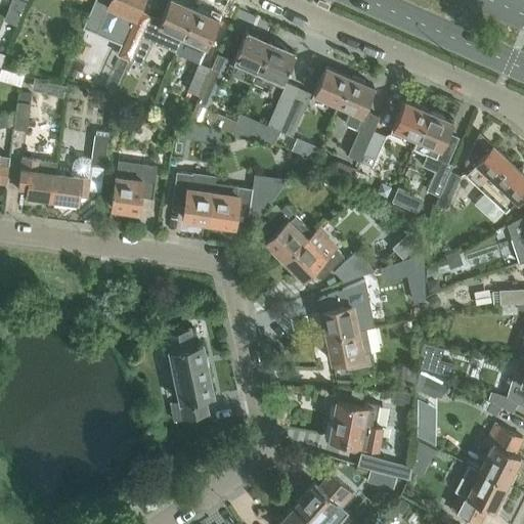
[(94,0),(83,28),(97,34),(104,18),(115,23),(108,37),(124,43),(132,25),(142,0),(94,0)]
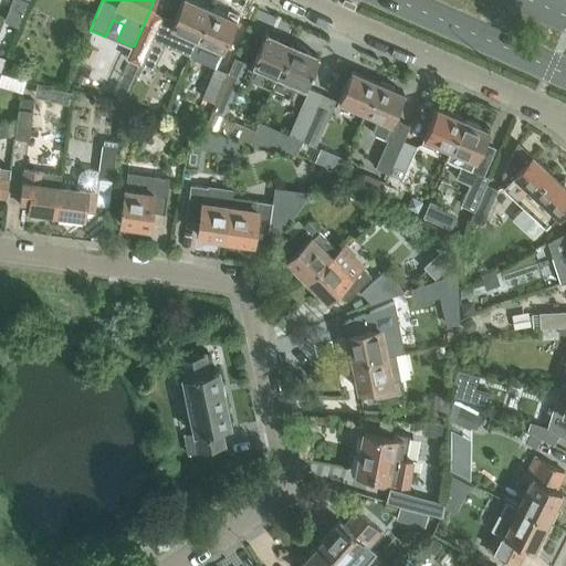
[(182,32),(197,39),(210,9),(188,0),(182,0),(169,33),(180,38),(182,32)]
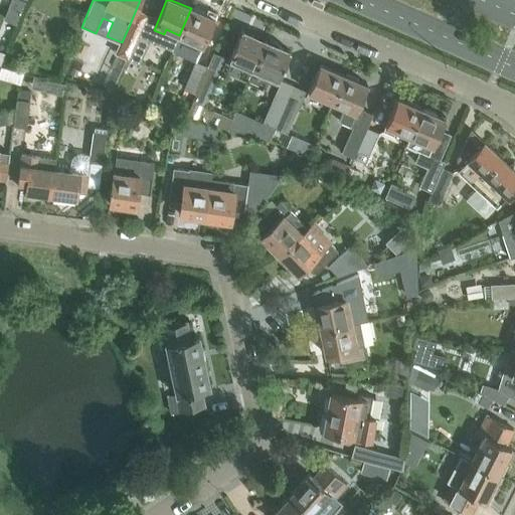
[(215,18),(191,8),(179,35),(193,41),(191,46),(201,50),(215,18)]
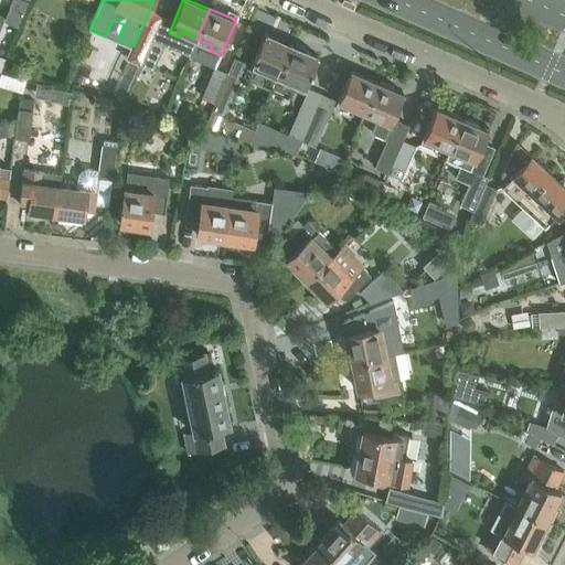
[(135,76),(140,65),(155,32),(142,27),(134,46),(124,72),(135,76)]
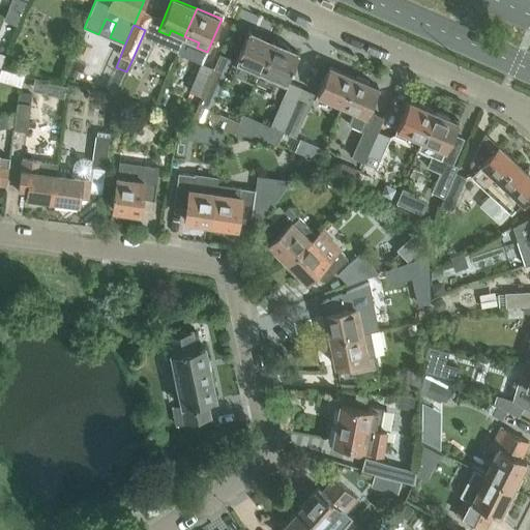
[(157,35),(145,30),(131,61),(144,66),(157,35)]
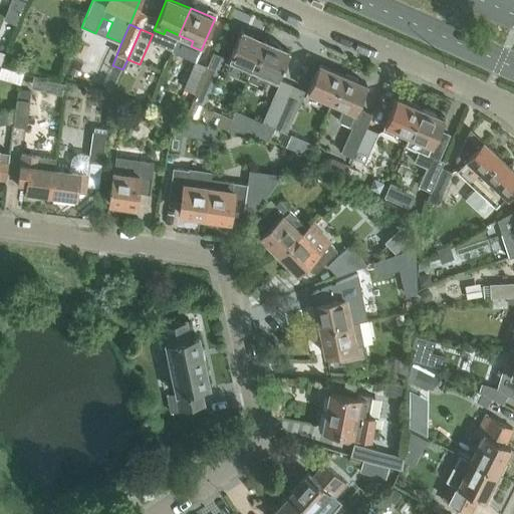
[(240,63),(253,69),(266,39),(242,29),(228,62),(238,66),(240,63)]
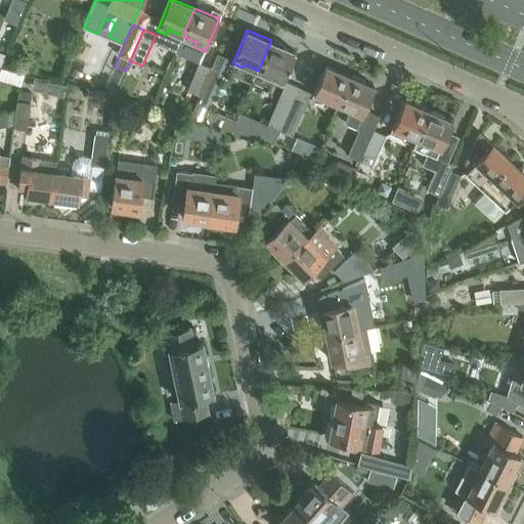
[(296,51),(271,40),(258,71),(272,77),(271,81),(281,85),(296,51)]
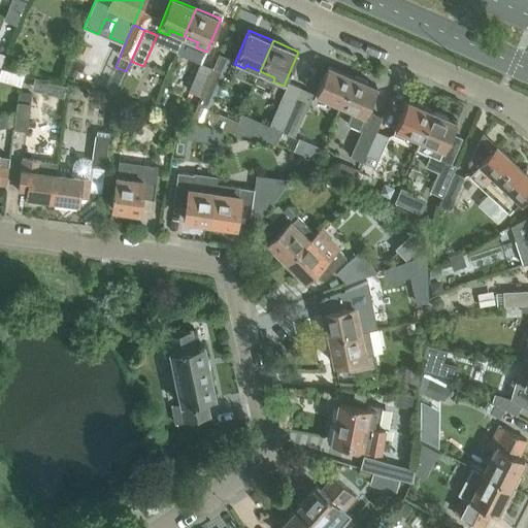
[(189,90),(201,95),(213,68),(201,62),(189,90)]
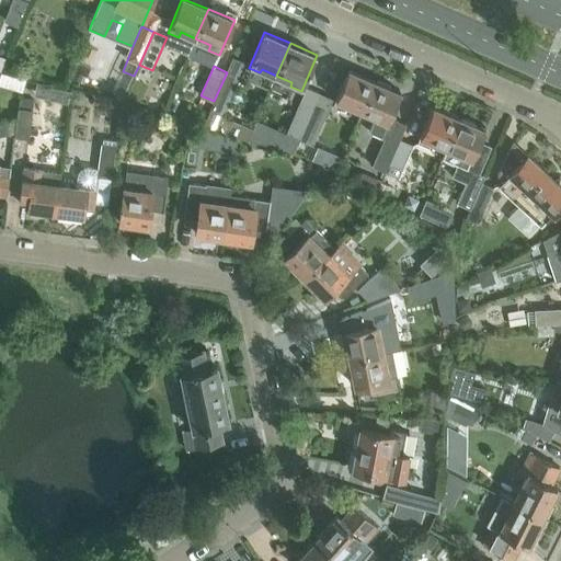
[(362,112),(375,82),(348,70),(333,105),(344,111),(346,105),(362,112)]
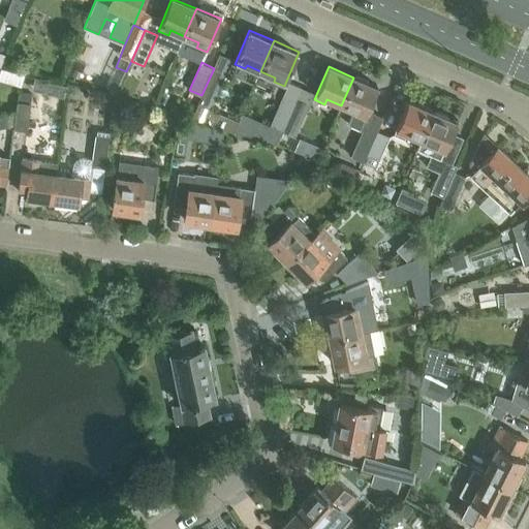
[(225,73),(214,68),(201,95),(214,100),(225,73)]
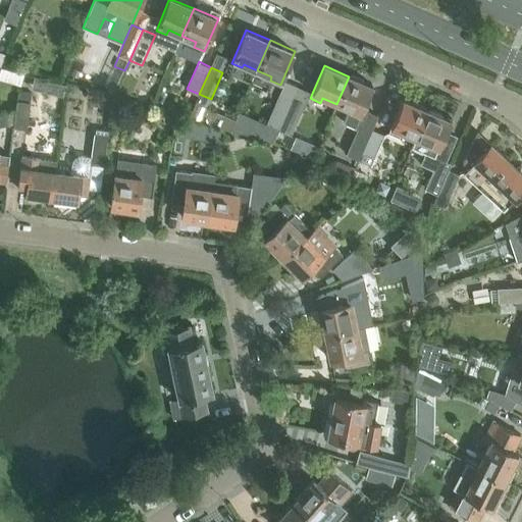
[(360,157),(372,129),(377,117),(362,110),(372,87),(349,76),(336,104),(350,110),(346,119),(360,125),(348,152),(360,157)]
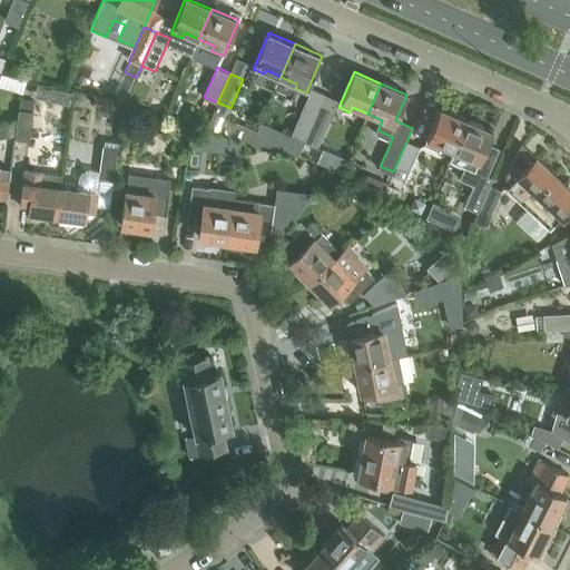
[(292,137),(304,141),(325,95),(313,90),(292,137)]
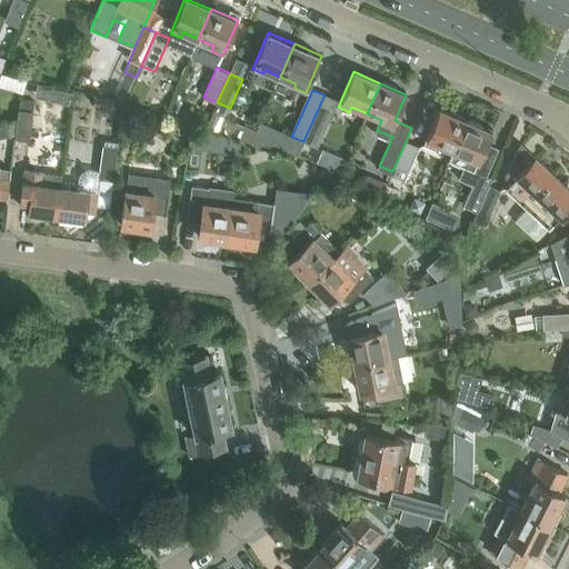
[(337,100),(325,95),(303,141),(317,147),(337,100)]
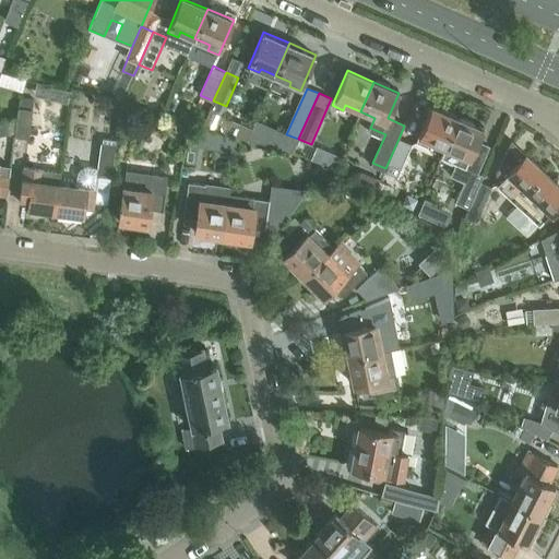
[(30,138),(34,109),(20,107),(16,135),(30,138)]
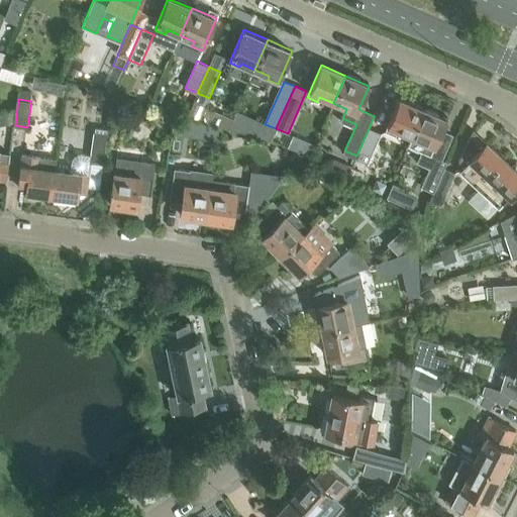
[(411,136),(423,109),(399,99),(385,131),(395,135),(397,130),(411,136)]
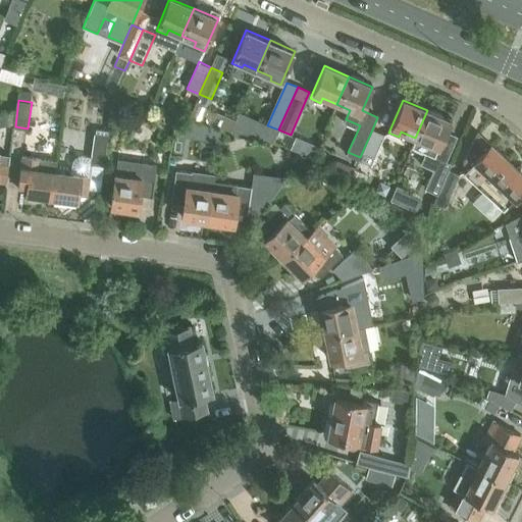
[(451,121),(427,110),(415,138),(411,148),(425,154),(420,164),(433,170),(424,190),(436,195),(446,173),(450,164),(445,162),(456,137),(447,133),(451,121)]
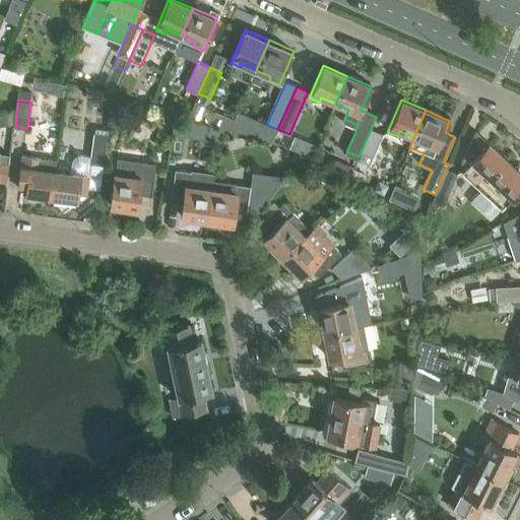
[(0,113),(0,127),(9,125),(6,112),(0,113)]
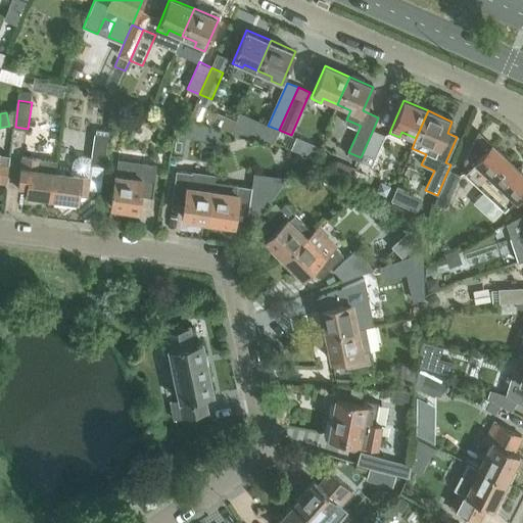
[(373,130),(361,157),(373,162),(384,135),(373,130)]
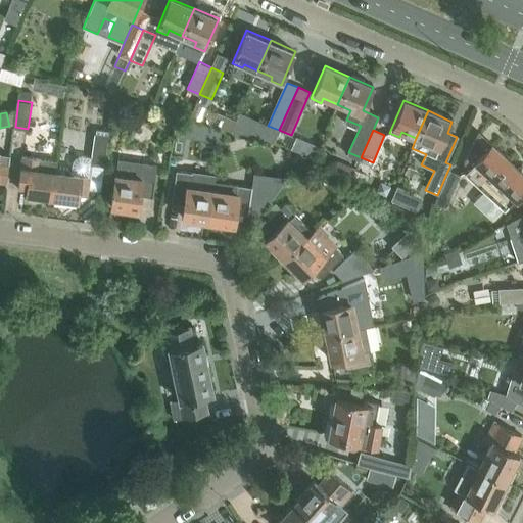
[(469,168),(465,173),(504,209),(514,199),(516,200),(522,192),(522,165),(522,163),(518,169),(491,144),(491,145),(478,133),(479,132),(478,131),(464,162),(469,168)]
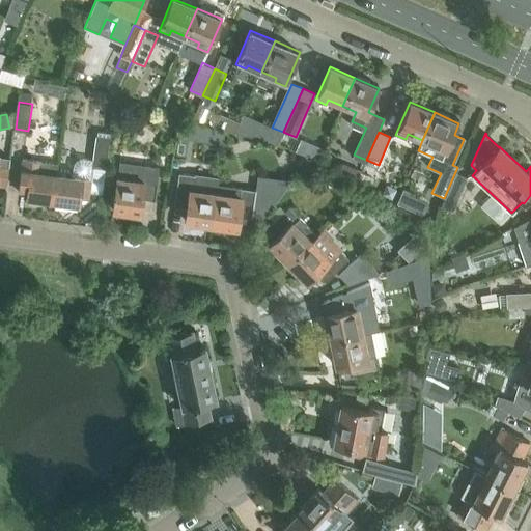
[(110,138),(98,136),(94,162),(90,189),(103,190),(110,138)]
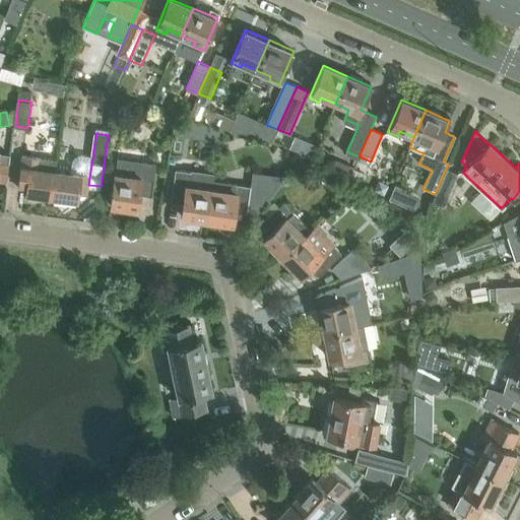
[(0,182),(7,183),(11,155),(0,153),(0,182)]
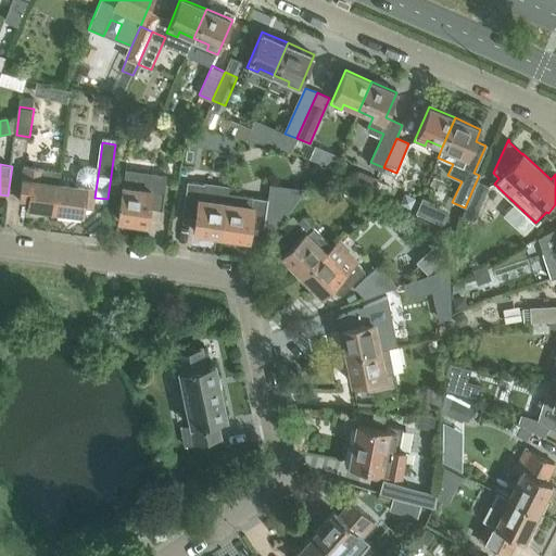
[(55,212),(60,184),(61,173),(24,167),(21,198),(29,199),(28,209),(55,212)]
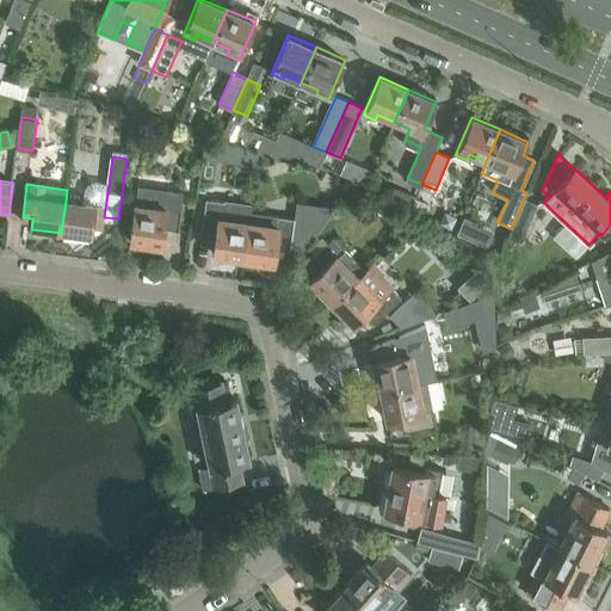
[(84,204),(66,202),(61,233),(91,236),(93,226),(103,228),(104,217),(109,186),(94,184),(93,184),(91,184),(90,185),(88,186),(87,187),(86,189),(86,190),(85,191),(84,204)]
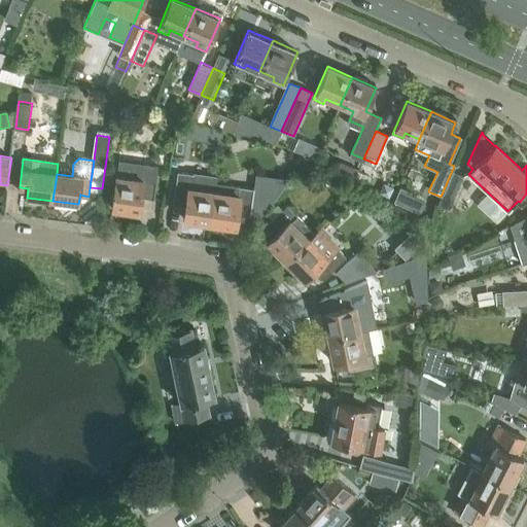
[(111,203),(113,204),(112,209),(140,213),(142,199),(154,200),(159,167),(145,165),(145,168),(118,165),(114,194),(113,192),(111,203)]
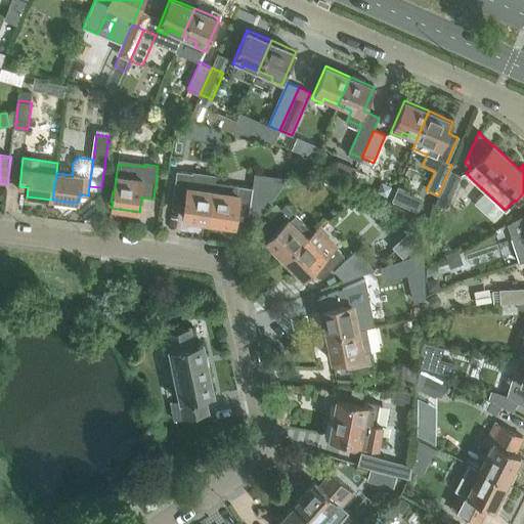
[(210,221),(214,191),(216,177),(178,171),(173,204),(185,206),(183,218),(210,221)]
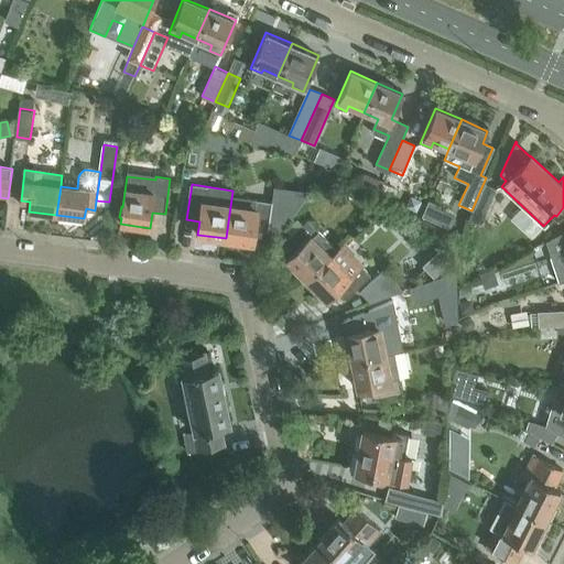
[(481,187),(472,210),(467,219),(479,225),(495,190),(494,188),(492,192),(481,187)]
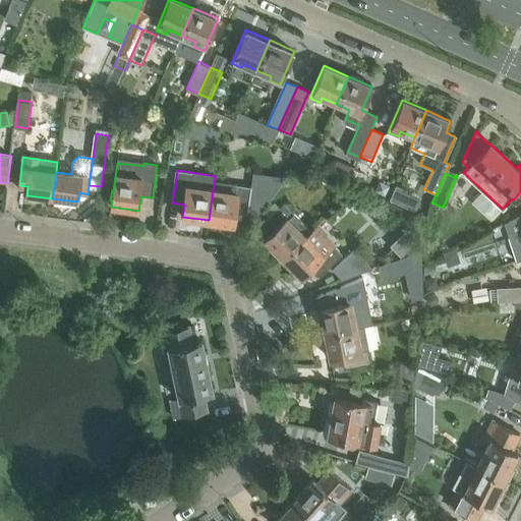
[(235,193),(213,190),(209,220),(234,224),(236,212),(248,214),(251,187),(236,185),(235,193)]
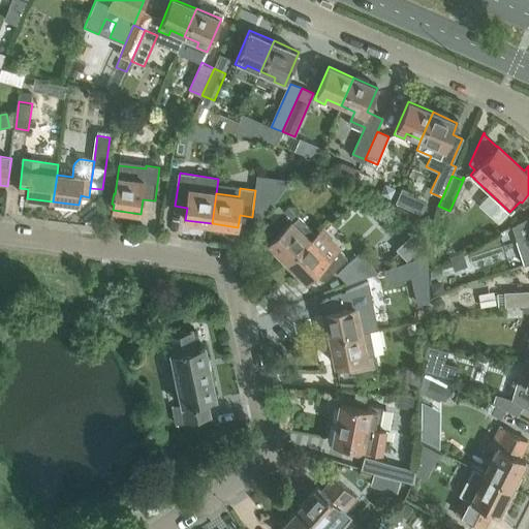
[(269,242),(287,261),(316,234),(288,206),(260,232),(270,242),(269,242)]
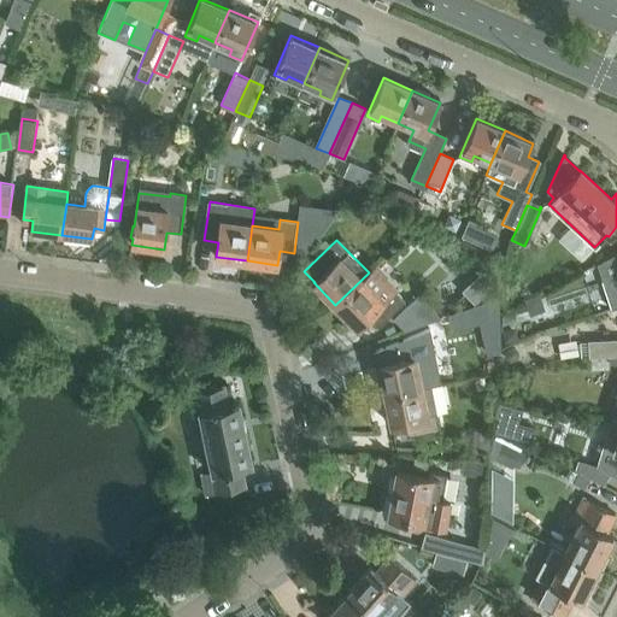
[(616,253),(597,264),(612,311),(616,309),(616,253)]
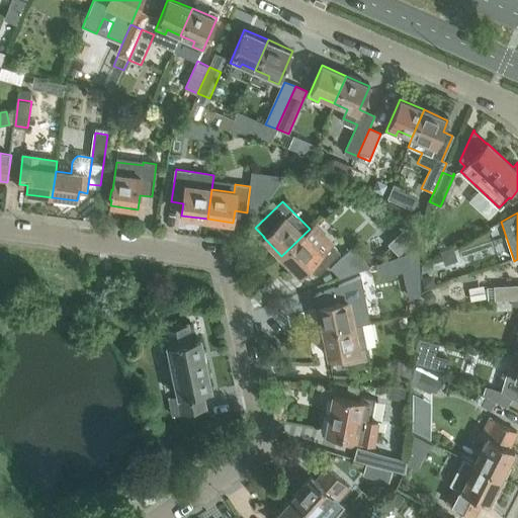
[(314,225),(310,229),(281,256),(299,274),(309,266),(318,274),(340,253),(314,225)]
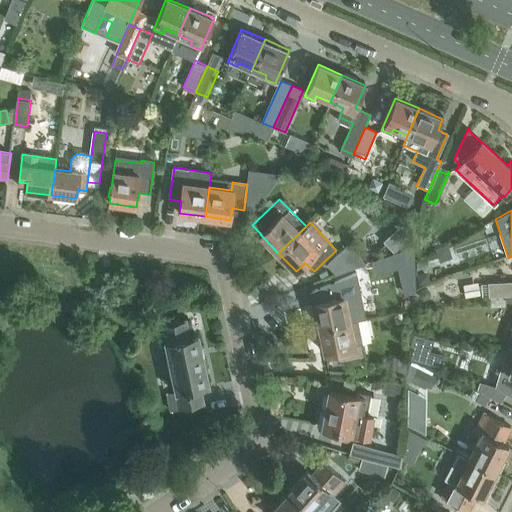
[(348,244),(339,252),(326,265),(336,275),(367,264),(348,244)]
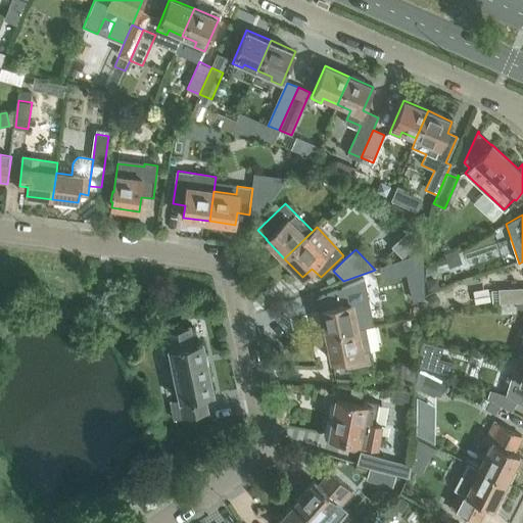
[(327,336),(357,330),(368,328),(363,305),(367,304),(363,289),(319,297),(327,336)]
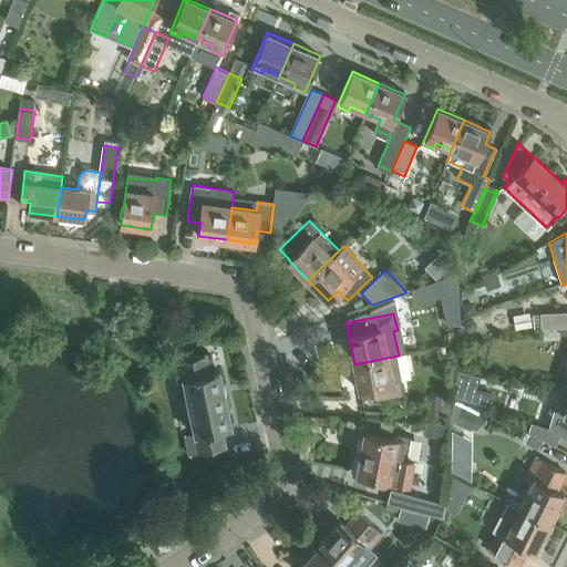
[(542,328),(559,327),(566,326),(566,313),(540,315),(542,328)]
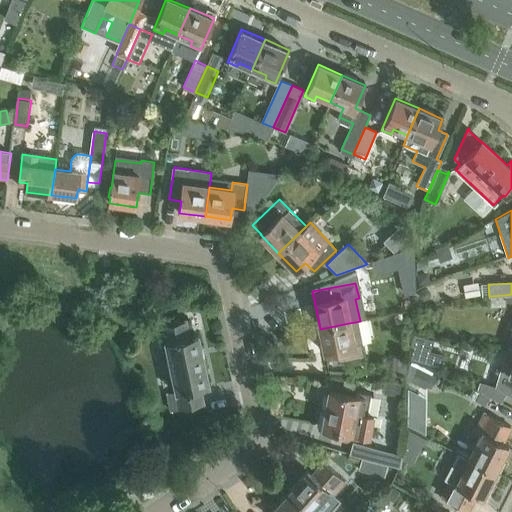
[(158,345),(165,343),(176,392),(174,392),(177,409),(204,403),(201,387),(209,385),(198,335),(190,337),(186,320),(154,327),(158,345)]
